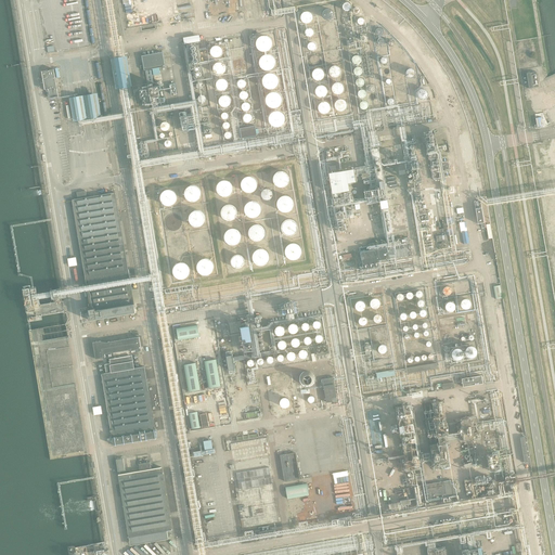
[(334,10),(334,9),(333,7),(332,5),(331,5),(328,4),(326,4),(325,5),(324,7),(323,8),(323,9),(323,10),(323,12),(324,14),(325,14),(326,15),(328,15),(330,15),(332,14),(333,14),(333,12),(334,11),(334,10)]
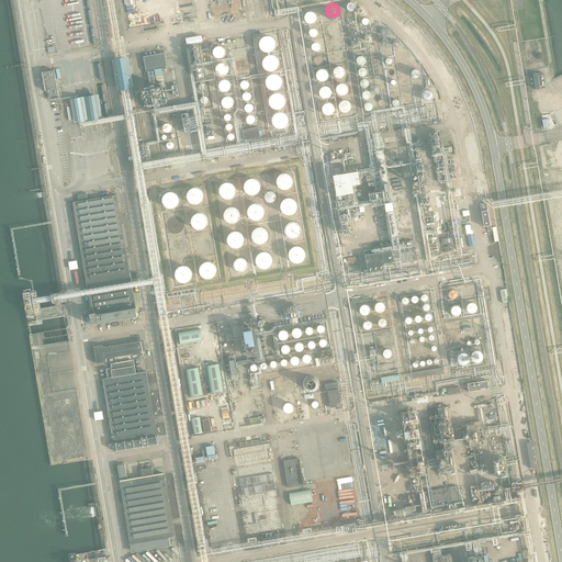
[(316,14),(316,12),(315,10),(314,10),(313,9),(311,9),(308,9),(307,10),(306,11),(306,12),(306,13),(306,14),(306,17),(307,17),(307,18),(310,19),(312,19),(314,19),(315,18),(316,15),(316,14)]
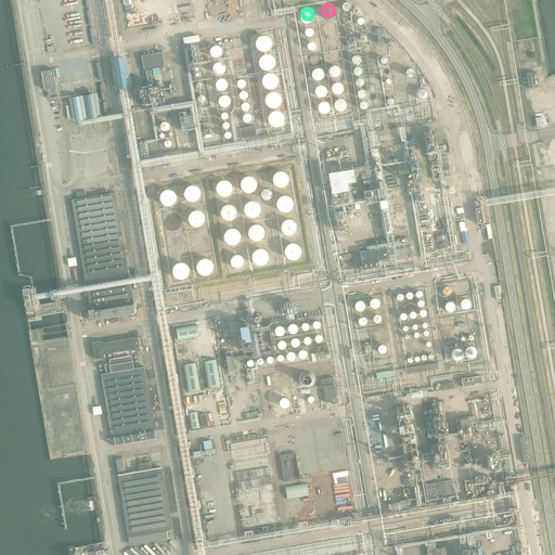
[(314,31),(313,30),(313,28),(311,27),(310,27),(308,27),(307,27),(306,28),(305,29),(305,31),(305,33),(306,35),(307,36),(308,36),(309,36),(311,36),(312,35),(313,34),(314,31)]
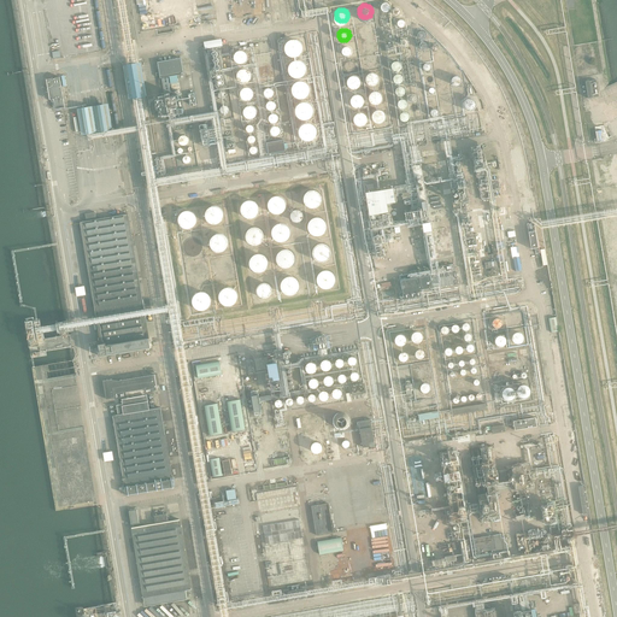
[(285,41),(283,48),(288,54),(297,56),(303,50),(301,41),(297,37),(289,37),(285,41)]
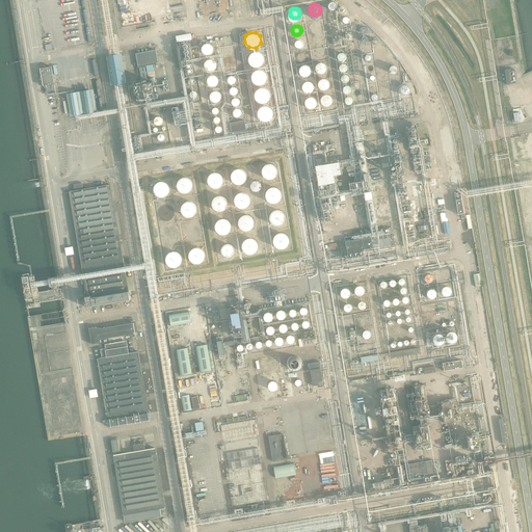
[(191,33),(176,36),(177,43),(192,40),(191,33)]
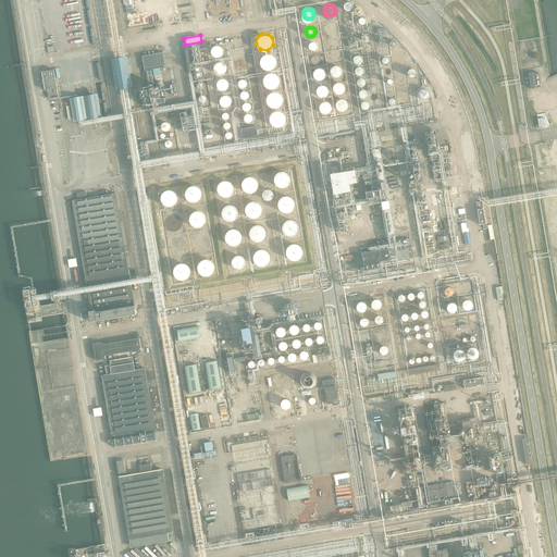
[(318,46),(317,44),(317,42),(314,41),(313,41),(311,41),(310,42),(309,44),(309,46),(309,47),(310,49),(311,50),(312,50),(314,50),(316,49),(317,49),(317,47),(318,46)]
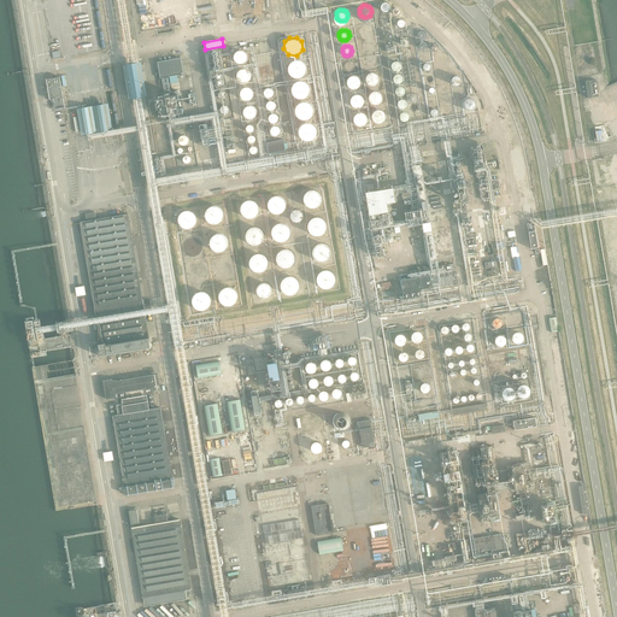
[(247,56),(247,53),(245,52),(244,50),(241,50),(240,50),(238,50),(236,51),(235,52),(235,53),(234,54),(234,56),(235,58),(235,59),(236,60),(238,62),(240,63),(242,62),(245,62),(246,60),(246,59),(247,58),(247,56)]
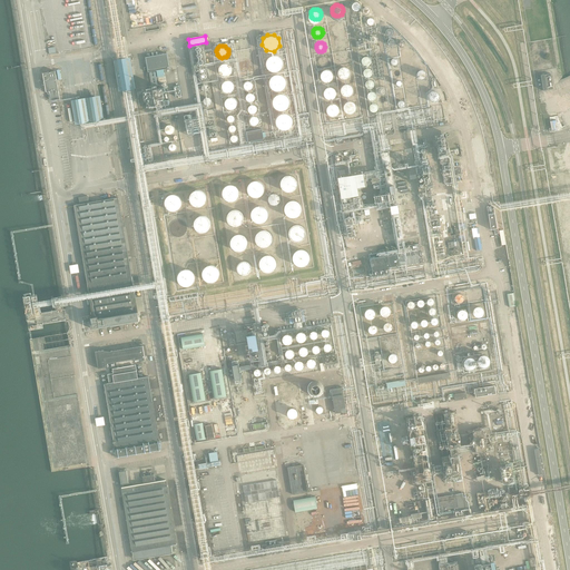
[(266,58),(265,65),(269,70),(276,71),(282,65),(282,58),(277,53),(271,53),(266,58)]
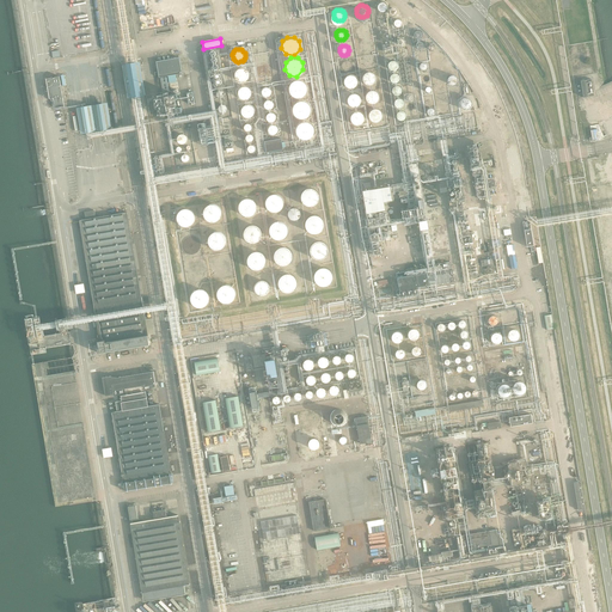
[(177,83),(176,75),(182,74),(179,59),(157,62),(159,78),(167,77),(169,84),(177,83)]
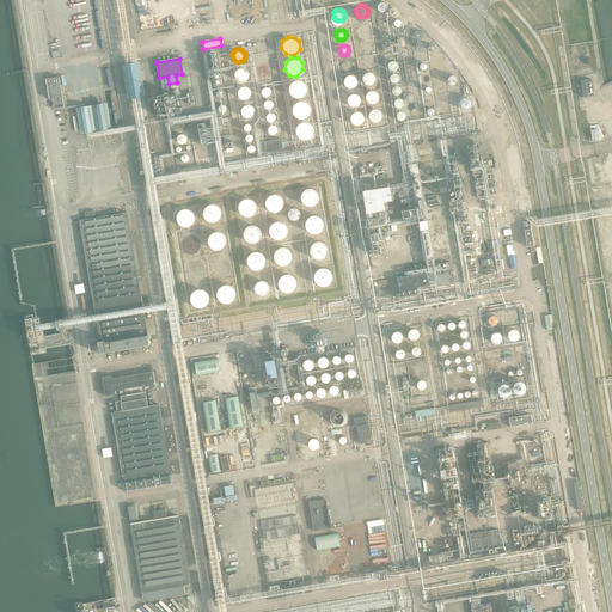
[(398,66),(398,63),(397,62),(396,61),(395,61),(393,60),(391,61),(390,61),(390,62),(389,63),(389,65),(389,67),(390,68),(391,69),(392,71),(395,71),(396,69),(397,69),(398,67),(398,66)]
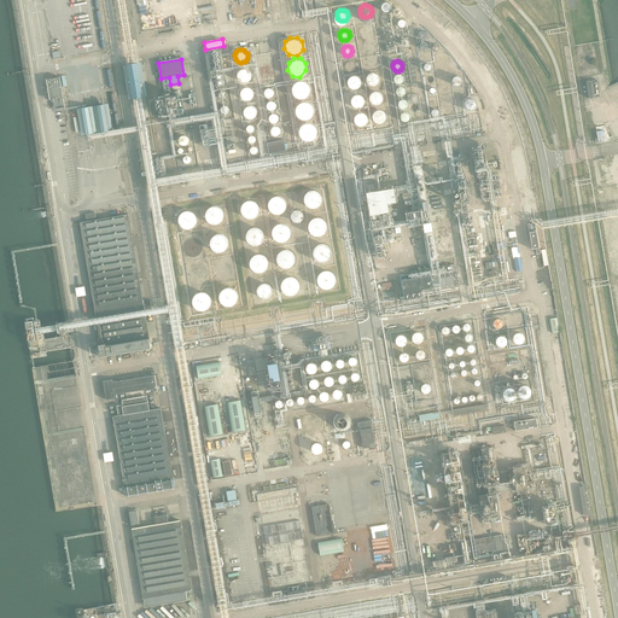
[(147,97),(141,63),(123,66),(130,100),(147,97)]
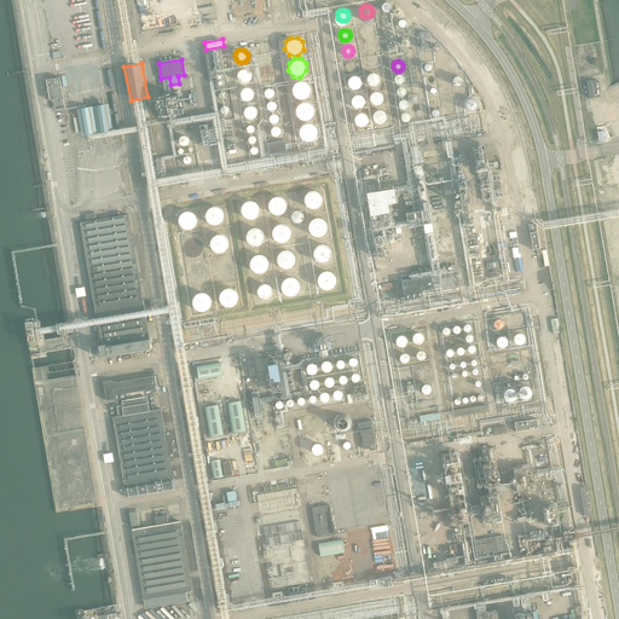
[(252,76),(252,75),(252,74),(250,73),(250,71),(249,70),(247,69),(246,69),(244,69),(243,69),(242,69),(239,70),(238,71),(238,73),(237,74),(237,75),(237,76),(238,77),(238,79),(239,80),(241,81),(242,82),(243,82),(246,82),(247,82),(249,81),(250,79),(250,77),(252,76)]
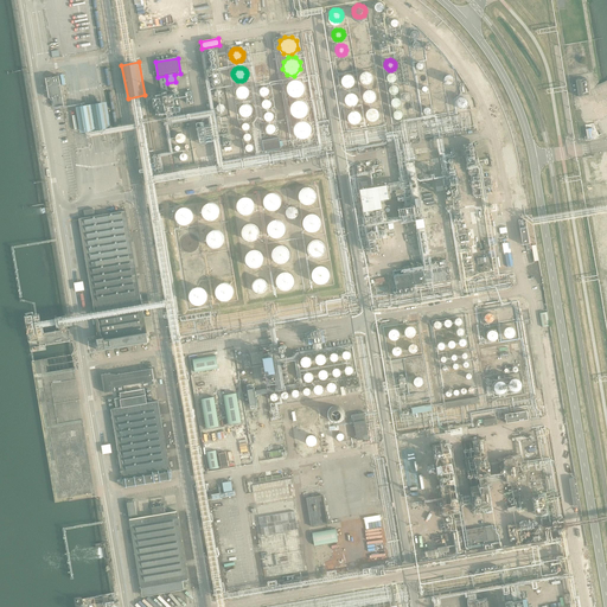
[(374,77),(374,75),(372,74),(371,72),(370,71),(369,71),(368,70),(366,70),(365,71),(364,71),(362,72),(360,74),(360,75),(360,77),(360,80),(360,81),(362,82),(363,83),(364,83),(366,84),(369,84),(370,83),(371,82),(372,81),(374,80),(374,77)]
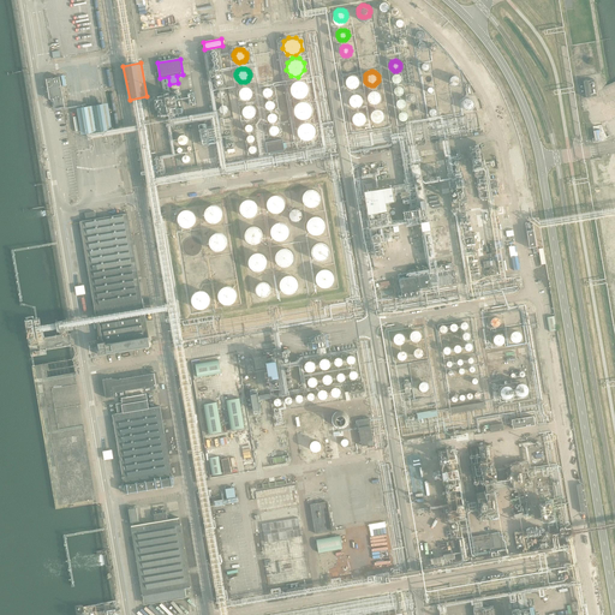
[(360,82),(359,79),(359,78),(359,77),(358,76),(357,76),(356,75),(354,75),(353,75),(351,75),(350,75),(348,76),(347,76),(346,77),(346,78),(345,79),(345,82),(346,84),(346,85),(347,87),(348,87),(350,88),(351,89),(352,89),(353,89),(356,88),(357,87),(358,85),(359,84),(359,83),(360,82)]
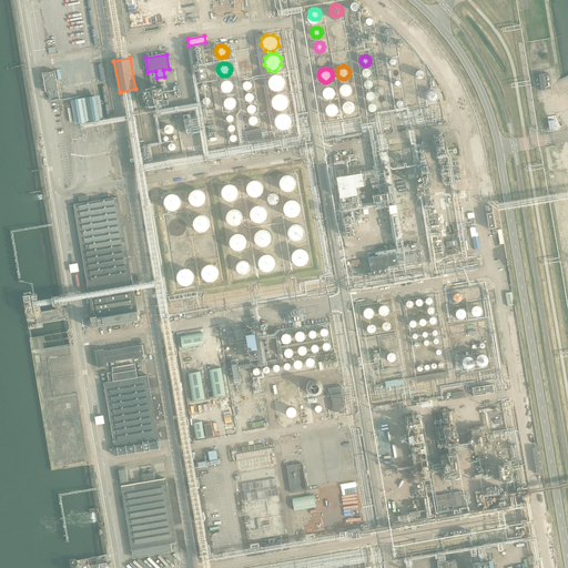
[(54,71),(42,73),(46,91),(49,91),(51,101),(60,99),(54,71)]
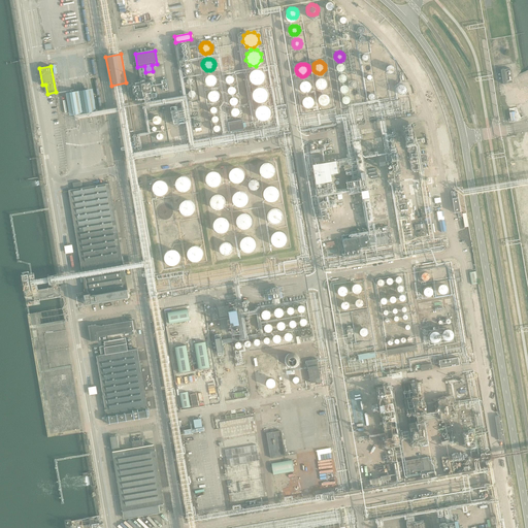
[(251,72),(250,78),(254,84),(261,84),(265,78),(265,72),(261,68),(255,68),(251,72)]
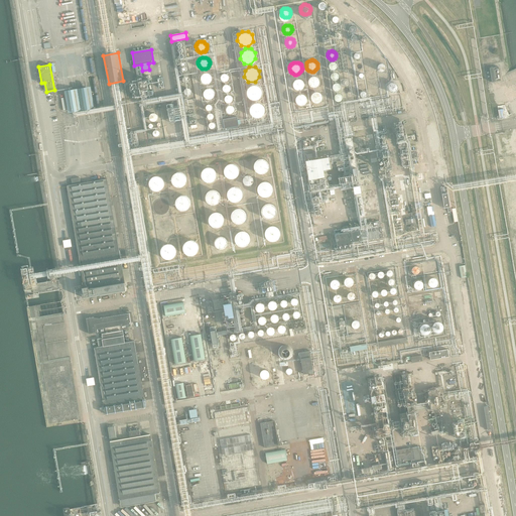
[(492,83),(501,81),(498,67),(489,69),(492,83)]
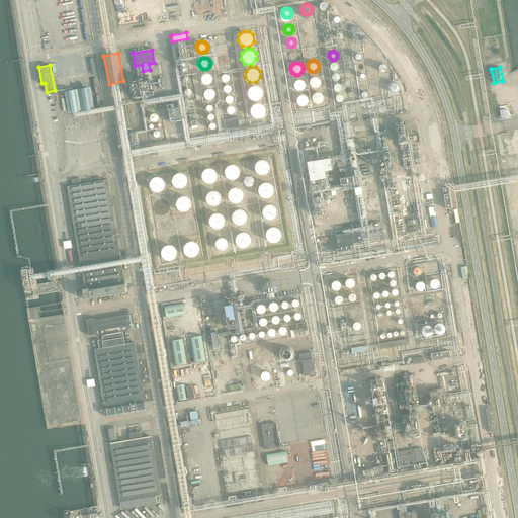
[(213,78),(212,76),(212,75),(211,74),(209,73),(207,72),(206,72),(205,72),(204,73),(203,73),(202,74),(202,75),(201,76),(201,78),(201,79),(202,80),(202,81),(203,82),(205,83),(207,83),(208,83),(209,83),(211,82),(212,80),(212,79),(213,78)]
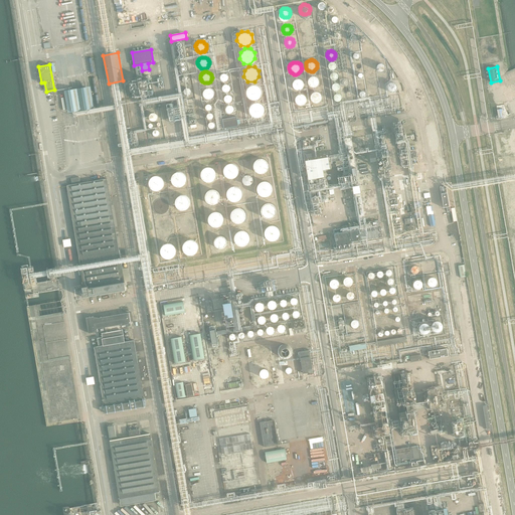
[(386,76),(385,75),(385,73),(384,73),(383,72),(382,72),(380,72),(379,73),(378,75),(377,76),(378,78),(378,79),(380,80),(381,80),(383,80),(384,79),(385,78),(386,76)]
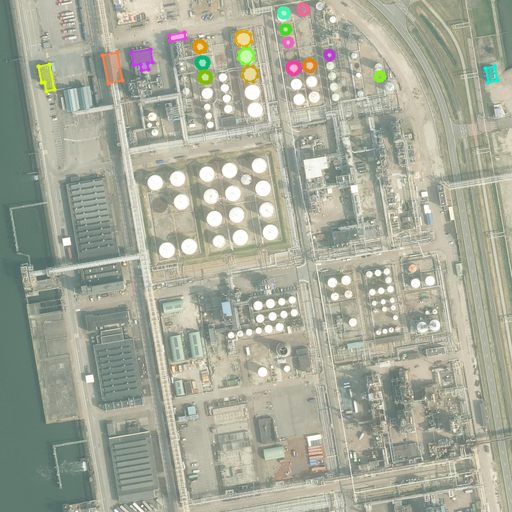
[(318,81),(318,80),(318,79),(317,78),(317,77),(316,76),(315,75),(314,75),(312,75),(311,75),(310,75),(309,75),(308,76),(307,77),(306,78),(306,79),(306,80),(306,82),(307,83),(307,84),(308,85),(309,86),(311,86),(313,86),(314,86),(315,85),(317,84),(317,83),(317,82),(318,81)]
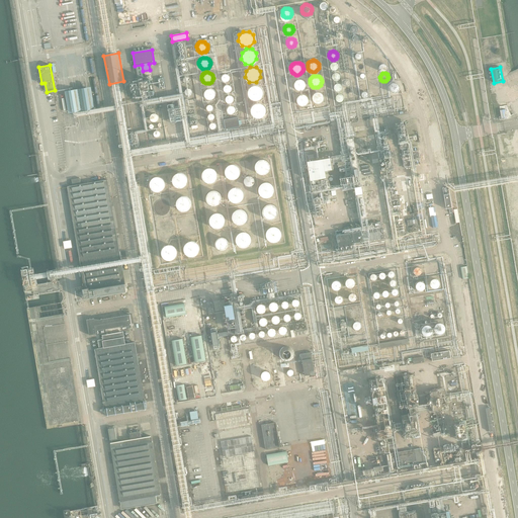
[(305,86),(305,84),(305,83),(304,82),(303,81),(301,80),(299,80),(298,80),(296,80),(295,81),(294,82),(293,83),(293,85),(293,86),(293,88),(294,89),(294,90),(295,91),(296,91),(297,91),(299,92),(300,92),(301,91),(303,90),(304,89),(305,88),(305,87),(305,86)]
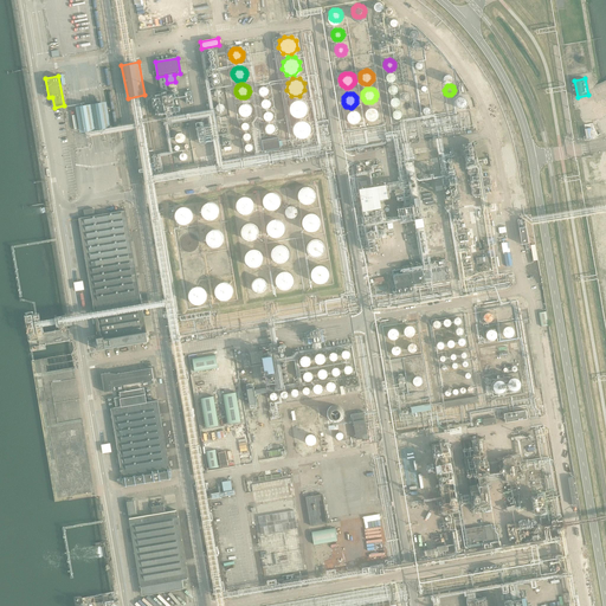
[(466,102),(466,101),(466,100),(465,98),(464,97),(462,97),(459,97),(458,97),(457,98),(456,100),(456,101),(456,102),(456,104),(456,105),(457,105),(458,107),(461,108),(463,108),(464,107),(465,107),(465,105),(466,104),(466,102)]
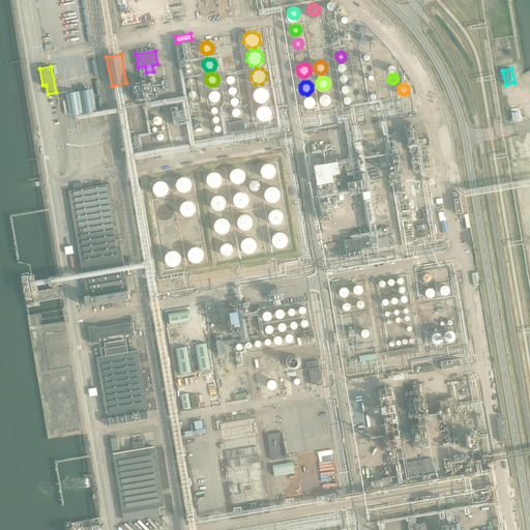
[(254,90),(253,96),(258,102),(264,102),(269,97),(268,91),(264,87),(258,87),(254,90)]
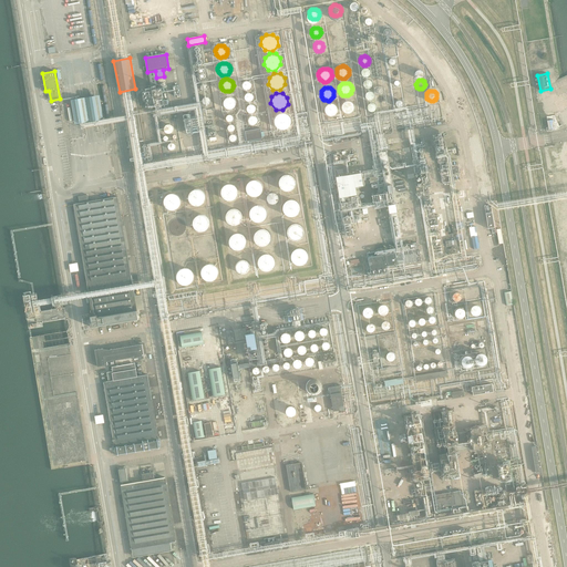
[(73,100),(78,124),(103,120),(100,95),(73,100)]
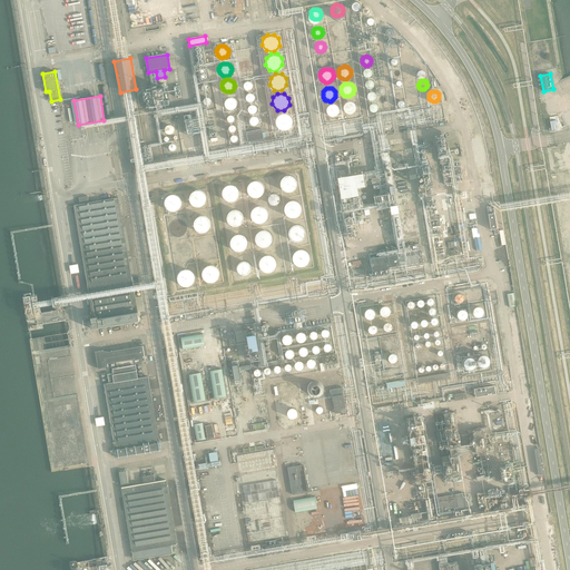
[(237,102),(237,101),(237,99),(236,98),(235,97),(234,97),(233,96),(231,96),(228,96),(227,97),(226,98),(225,100),(225,101),(225,102),(225,104),(225,105),(226,107),(227,108),(228,108),(231,108),(232,108),(233,108),(235,107),(237,105),(237,104),(237,102)]
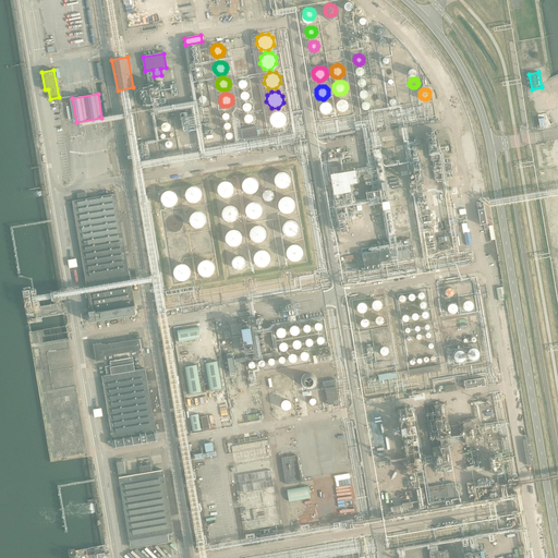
[(350,106),(350,105),(350,104),(349,102),(348,100),(347,99),(344,98),(343,98),(342,98),(341,98),(339,99),(338,100),(338,101),(337,102),(336,105),(337,107),(337,108),(338,109),(339,110),(340,111),(342,111),(343,111),(346,111),(347,111),(348,110),(349,109),(349,108),(350,107),(350,106)]
